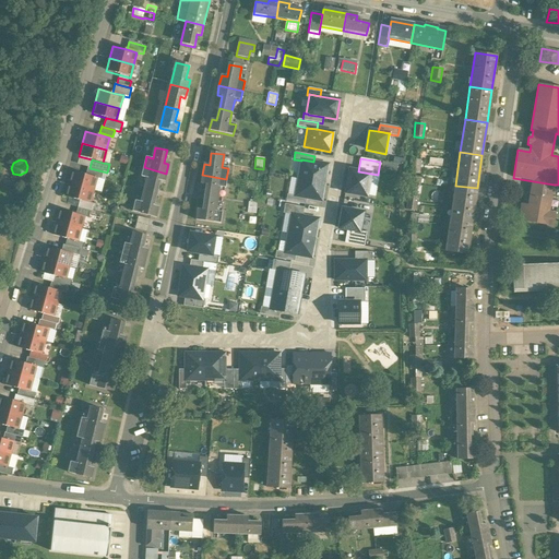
[(298,179),(324,185),(328,165),(313,162),(301,159),(301,161),(298,179)]
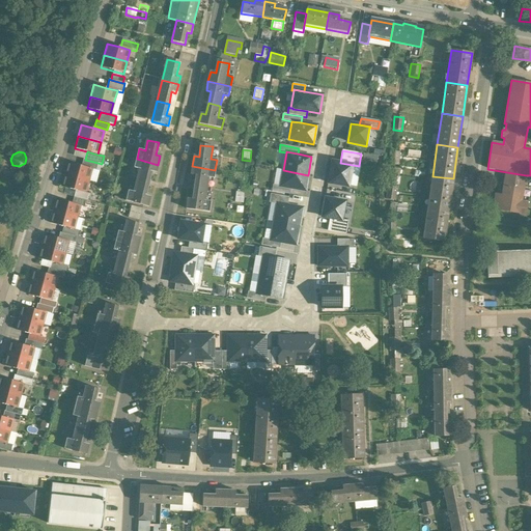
[(399,152),(390,151),(389,158),(384,158),(383,164),(398,166),(399,152)]
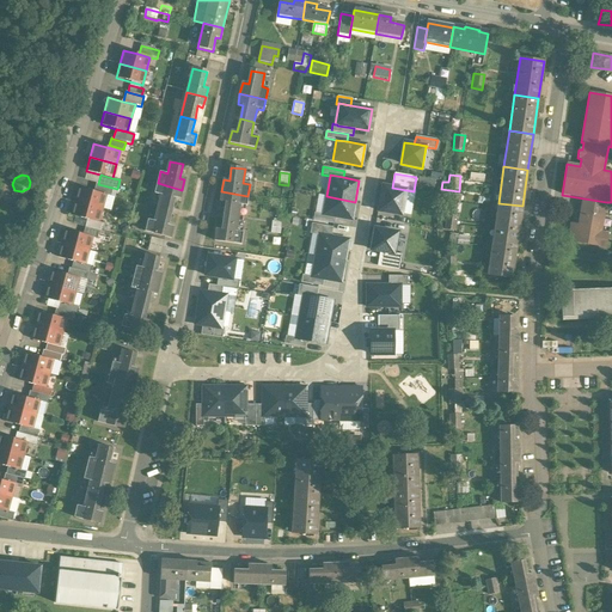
[(182,190),(158,183),(154,194),(161,195),(158,209),(172,213),(176,199),(179,200),(182,190)]
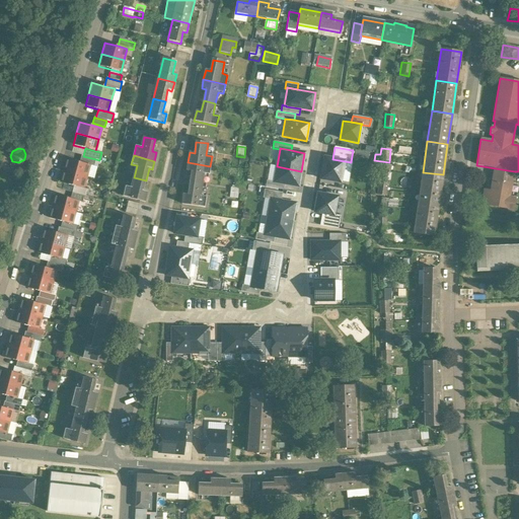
[(83,156),(81,156),(79,162),(89,165),(93,166),(95,159),(83,156)]
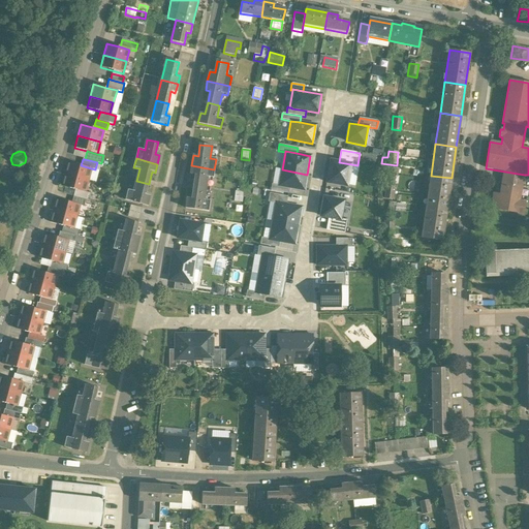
[(339,162),(331,160),(327,183),(347,187),(351,164),(339,162)]
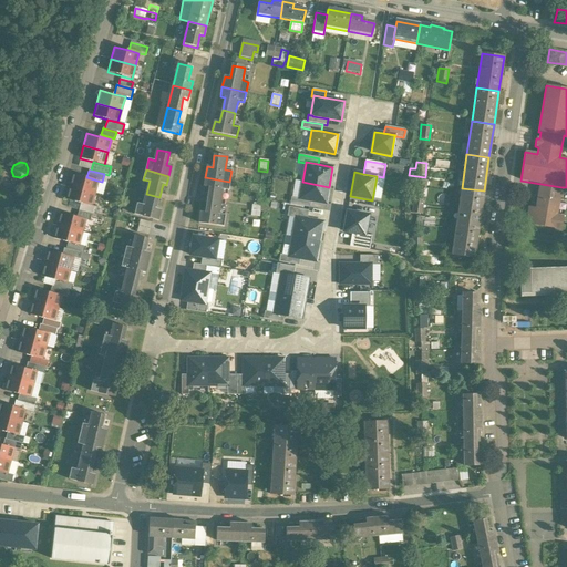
[(86,177),(73,174),(70,187),(94,194),(98,181),(86,177)]
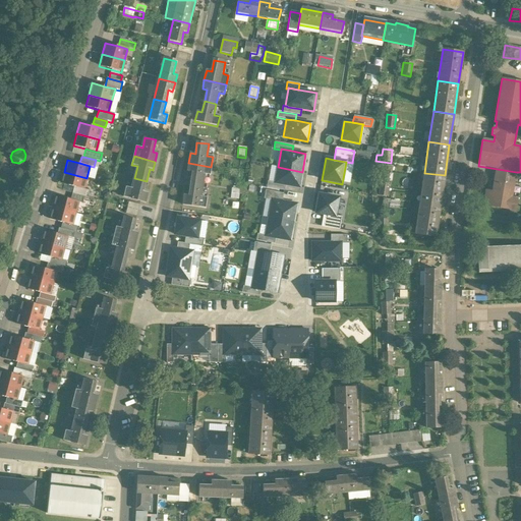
[(211,167),(188,163),(187,172),(192,172),(190,184),(203,186),(205,175),(210,176),(211,167)]
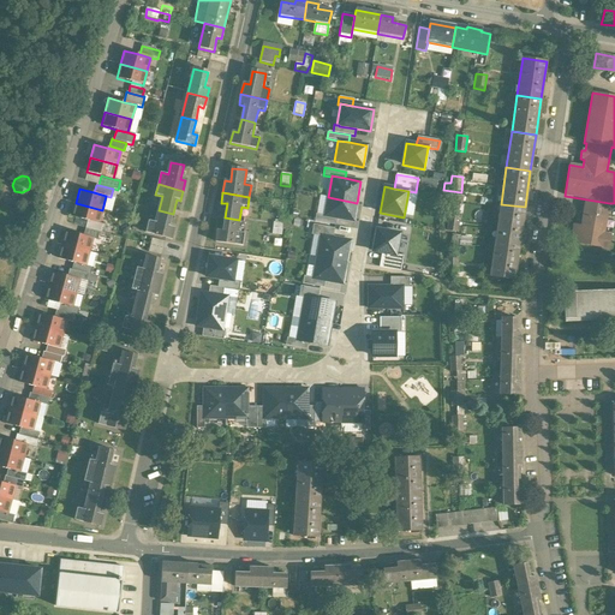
[(324,216),(338,219),(353,222),(357,203),(328,197),(324,216)]
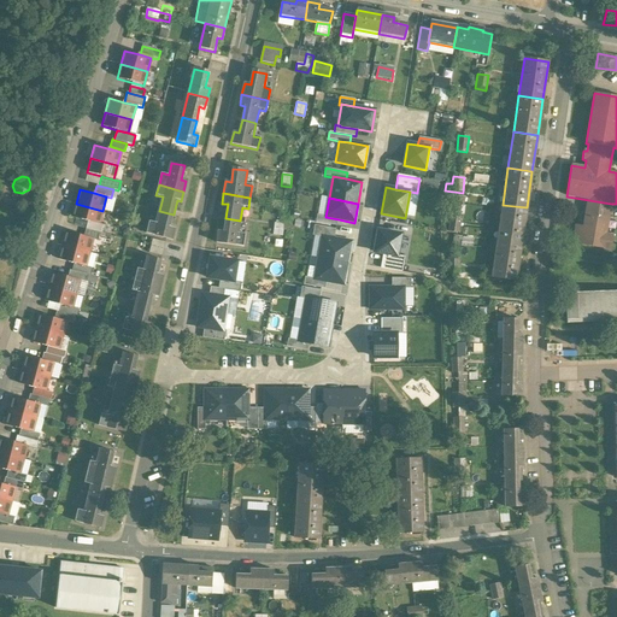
[(582,231),(581,245),(581,246),(611,251),(613,236),(606,235),(611,204),(588,200),(582,231)]
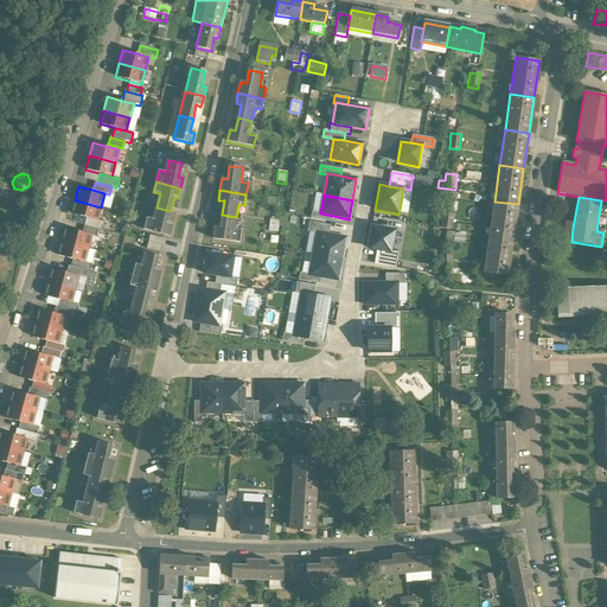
[(101,208),(75,200),(71,213),(87,218),(97,221),(101,208)]
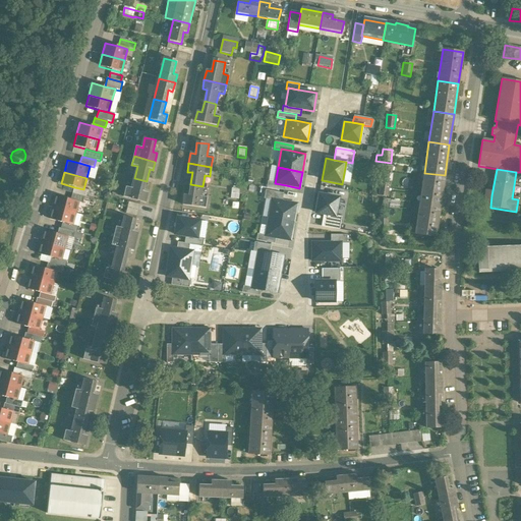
[(445,175),(424,173),(419,204),(440,207),(445,175)]
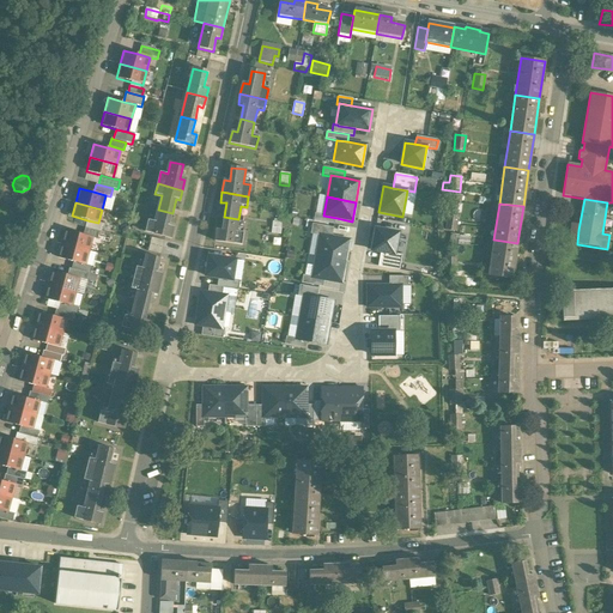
[(173,213),(158,210),(156,222),(149,220),(145,232),(170,240),(174,228),(169,226),(173,213)]
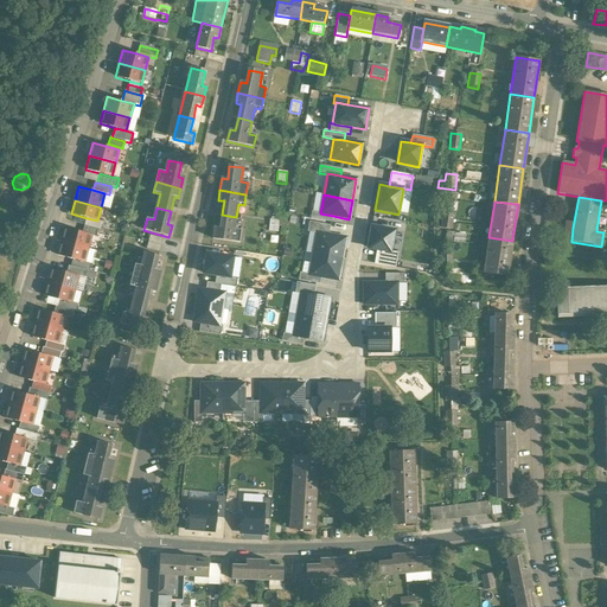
[(311,219),(332,223),(333,216),(320,213),(312,211),(311,219)]
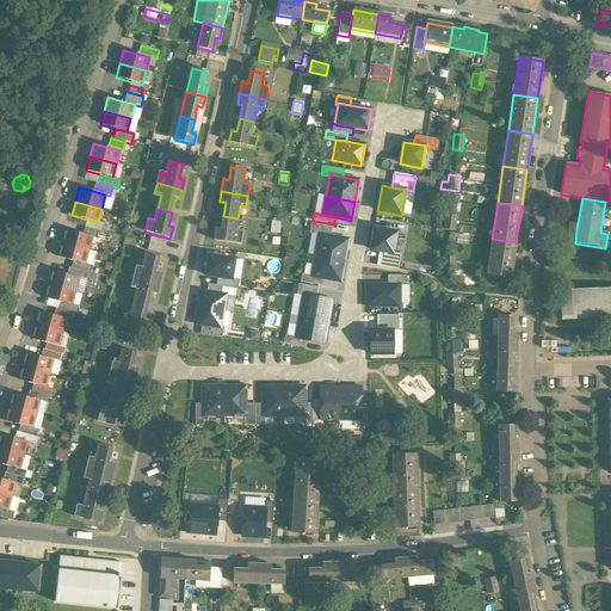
[(456,216),(445,215),(444,229),(454,232),(456,216)]
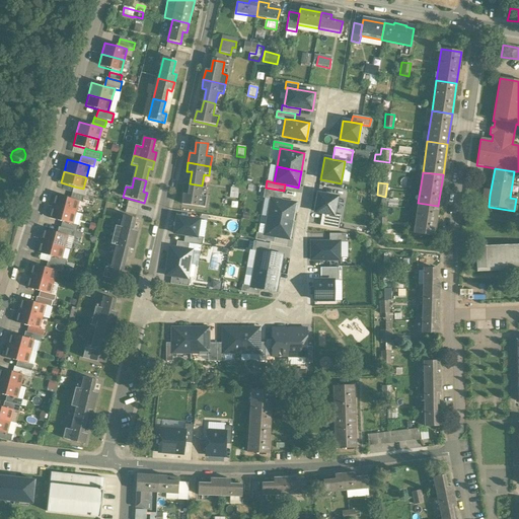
[(202,186),(190,183),(189,195),(183,195),(181,205),(188,205),(199,207),(205,208),(206,198),(200,197),(202,186)]
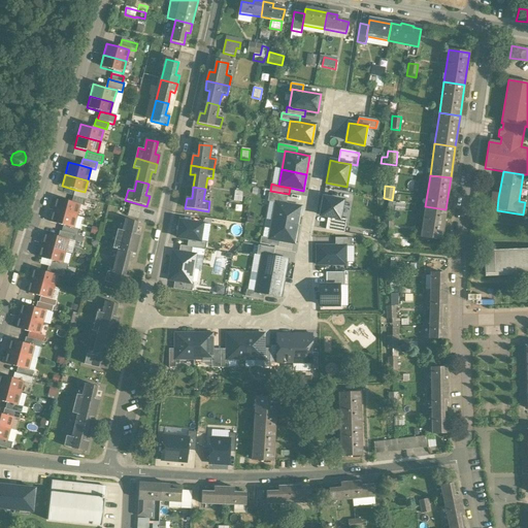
[(85,192),(75,190),(73,197),(86,200),(89,201),(91,194),(85,192)]
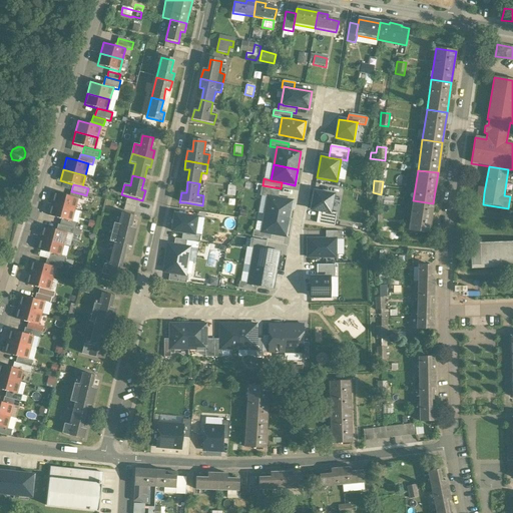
[(235,186),(227,185),(226,195),(234,196),(235,186)]
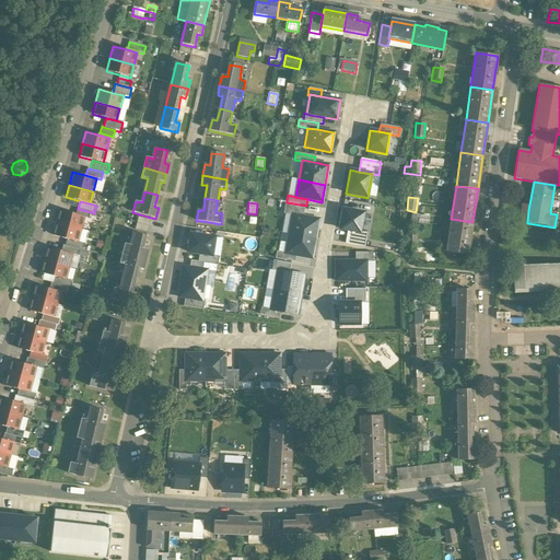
[(292,214),(303,217),(304,208),(286,205),(283,214),(292,216),(292,214)]
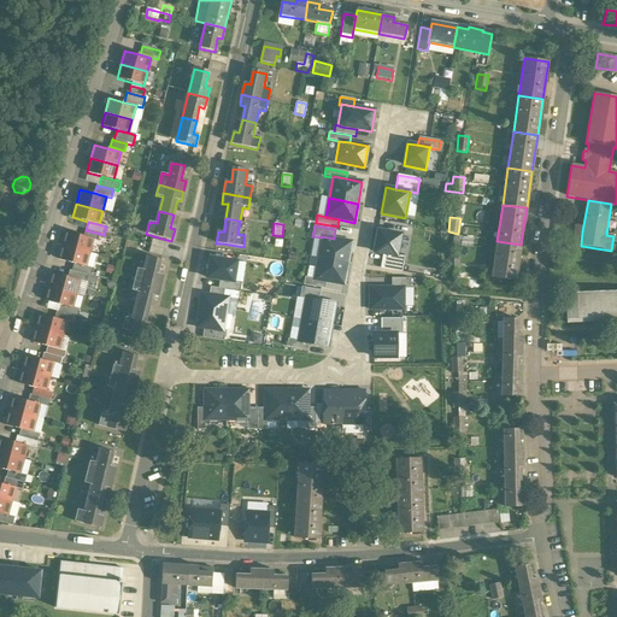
[(100,234),(86,230),(83,236),(93,239),(93,240),(98,241),(100,234)]
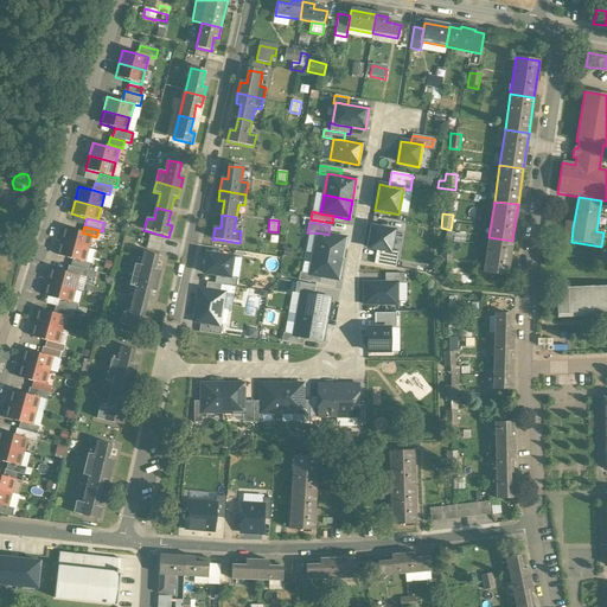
[(390,253),(390,251),(394,231),(371,227),(368,248),(376,250),(390,253)]
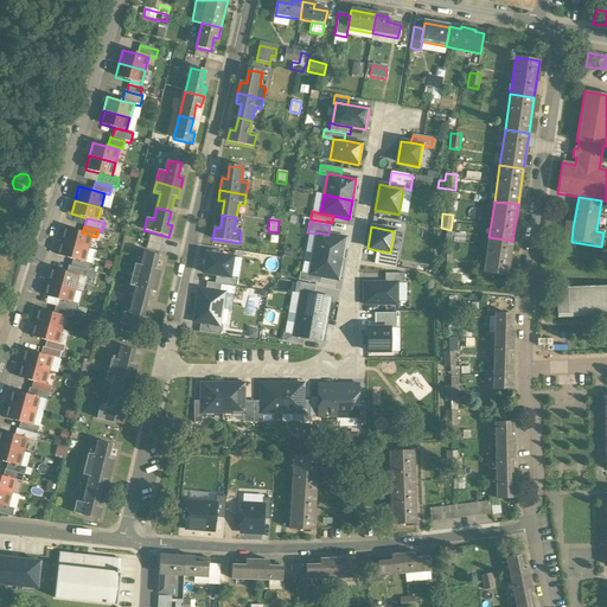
[(573,228),(566,227),(563,241),(572,242),(572,241),(573,228)]
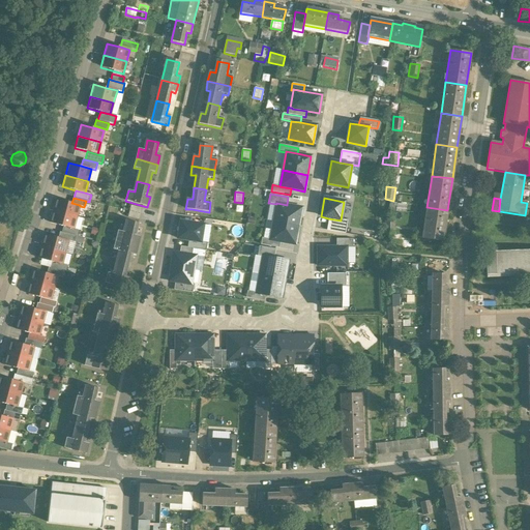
[(71,203),(57,199),(53,211),(77,217),(80,206),(80,205),(71,203)]
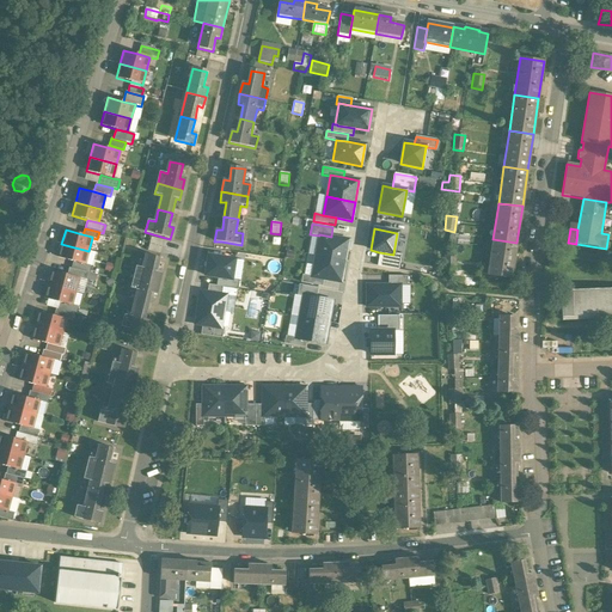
[(316,256),(344,262),(349,240),(331,237),(319,234),(319,236),(316,256)]
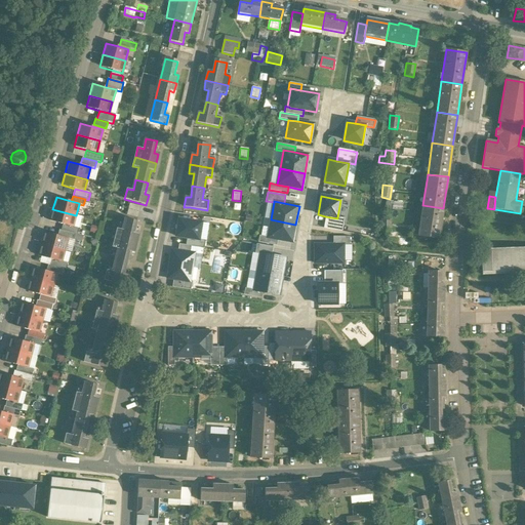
[(443,208),(422,205),(418,236),(439,239),(443,208)]
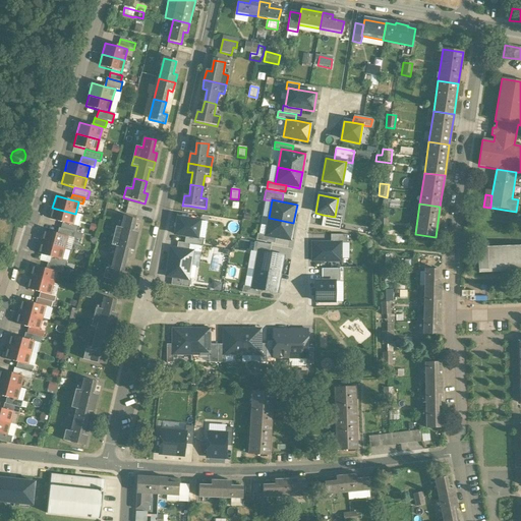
[(75,214),(52,208),(49,220),(62,223),(72,226),(72,225),(75,214)]
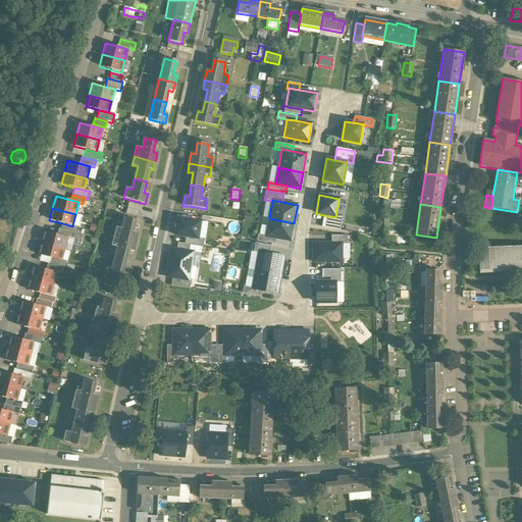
[(140,211),(128,209),(126,214),(138,217),(140,211)]
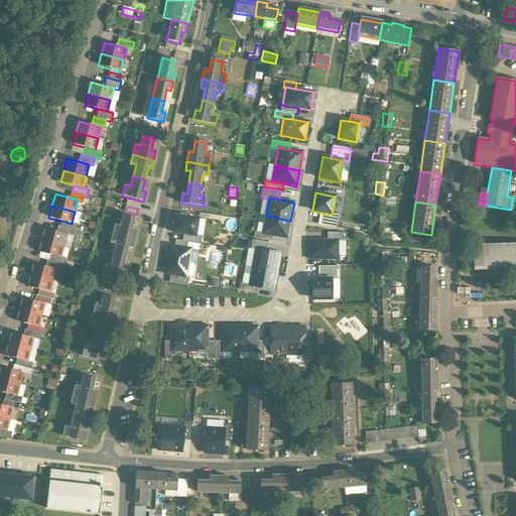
[(317,225),(336,228),(338,215),(332,214),(332,215),(319,213),(317,225)]
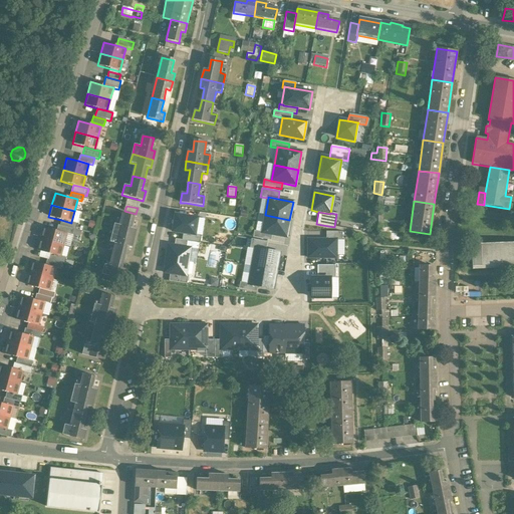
[(135,218),(123,215),(120,225),(114,224),(111,234),(134,239),(136,230),(132,229),(135,218)]
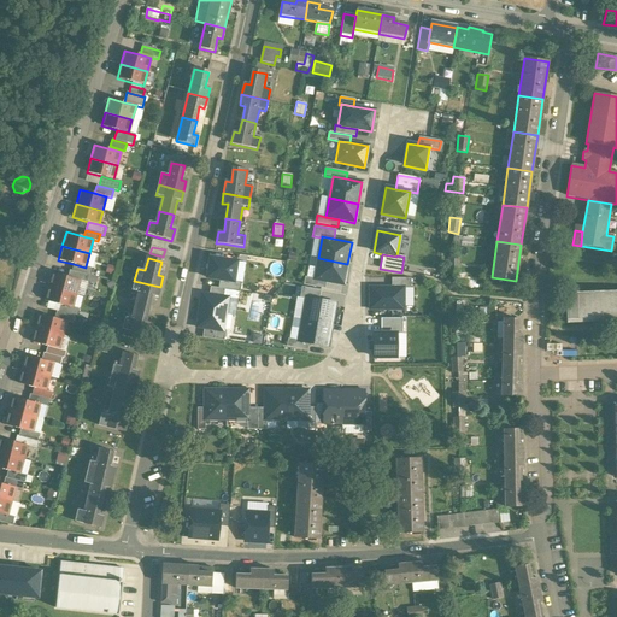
[(236,262),(210,258),(206,278),(219,280),(234,282),(236,262)]
